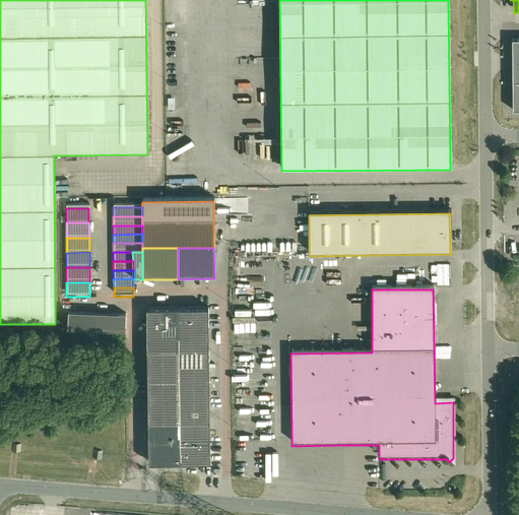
[(177,311),(145,312),(146,337),(177,336),(177,311)]
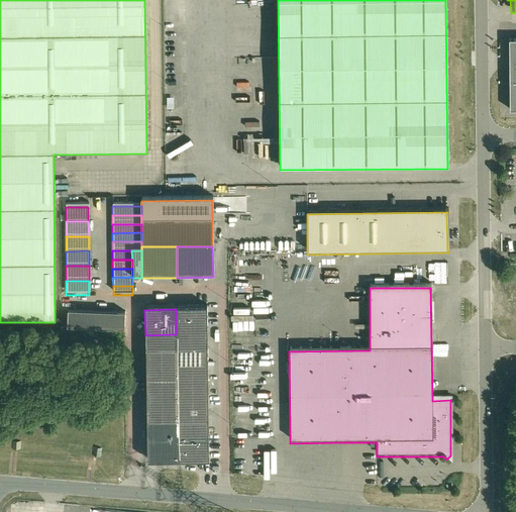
[(176,350),(207,349),(206,309),(176,309),(176,334),(176,350)]
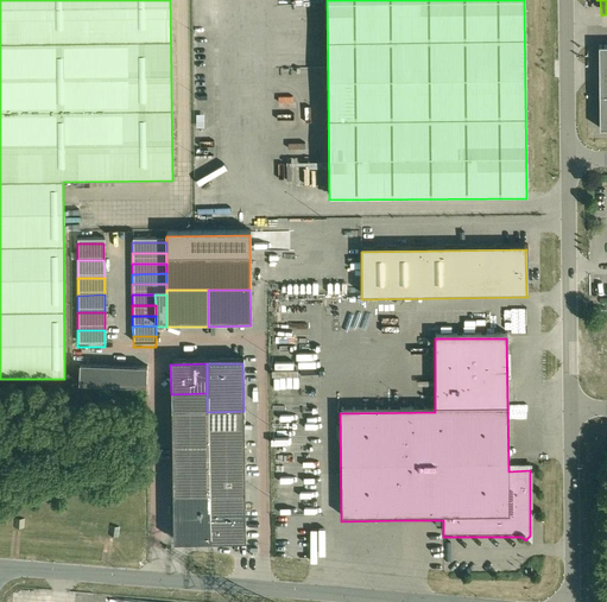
[(88,388),(89,368),(78,368),(78,388),(88,388)]
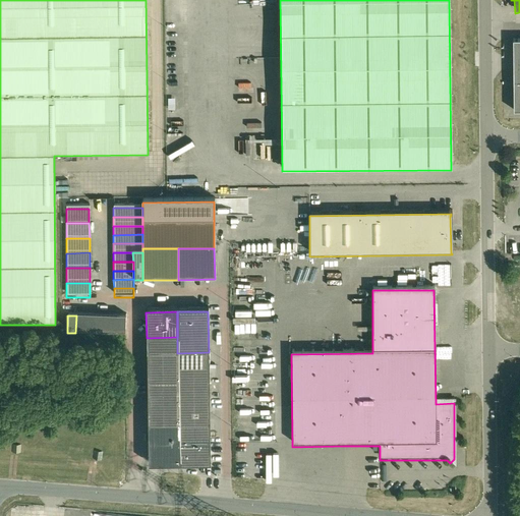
[(83,334),(84,317),(76,316),(75,333),(83,334)]
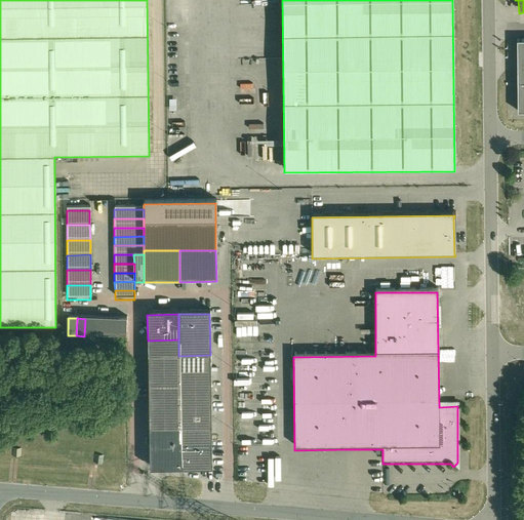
[(92,336),(93,319),(85,319),(84,336),(92,336)]
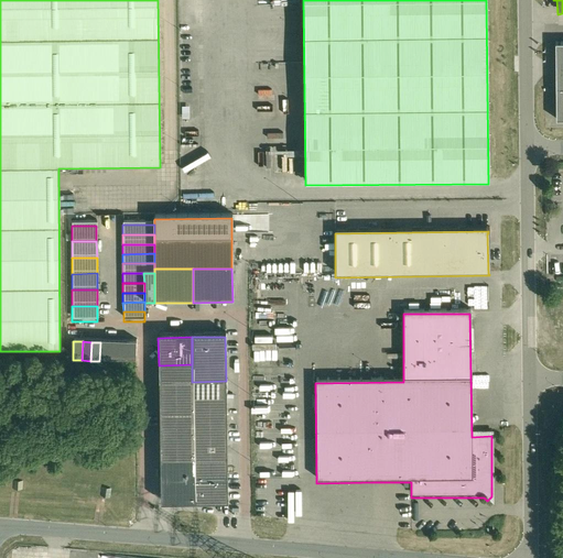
[(108,361),(109,342),(100,342),(99,361),(108,361)]
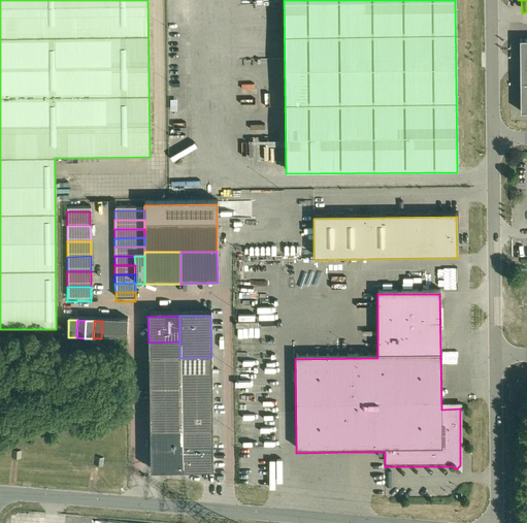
[(102,321),(101,338),(109,339),(110,322),(102,321)]
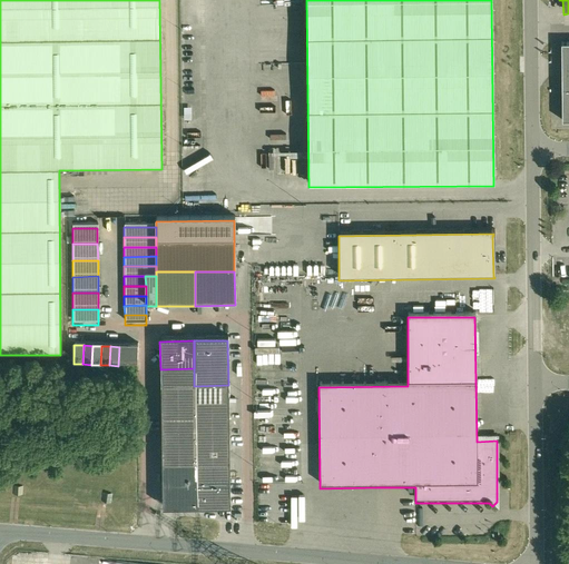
[(119,347),(118,366),(127,366),(128,347),(119,347)]
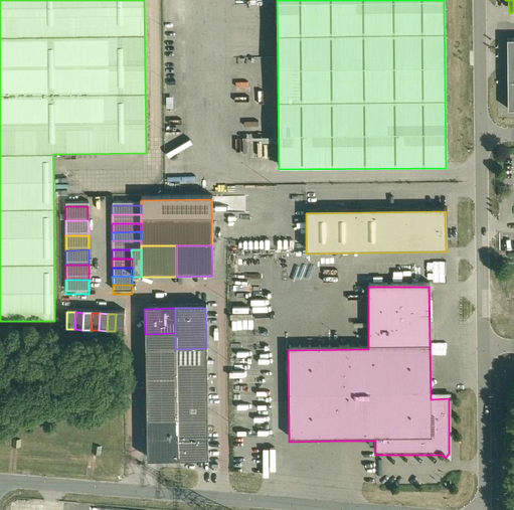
[(116,314),(115,331),(123,331),(124,315),(116,314)]
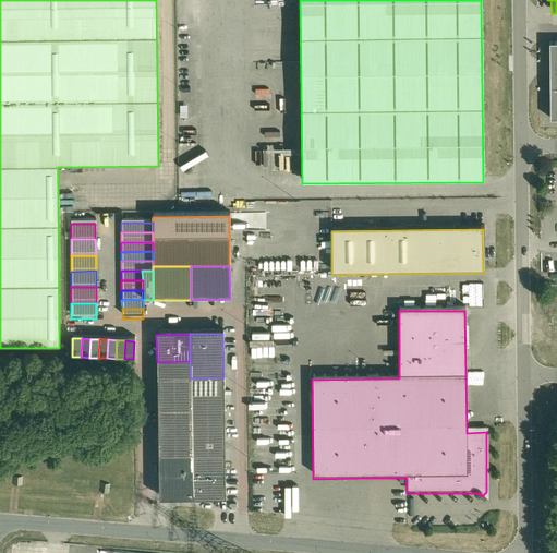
[(190,361),(157,362),(157,379),(190,379),(190,361)]
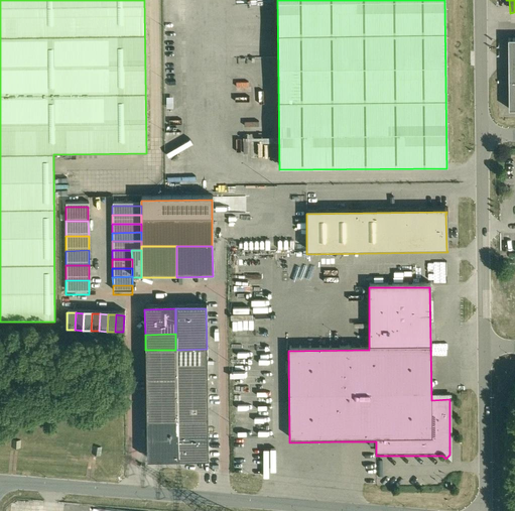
[(175,350),(175,365),(207,364),(207,349),(175,350)]
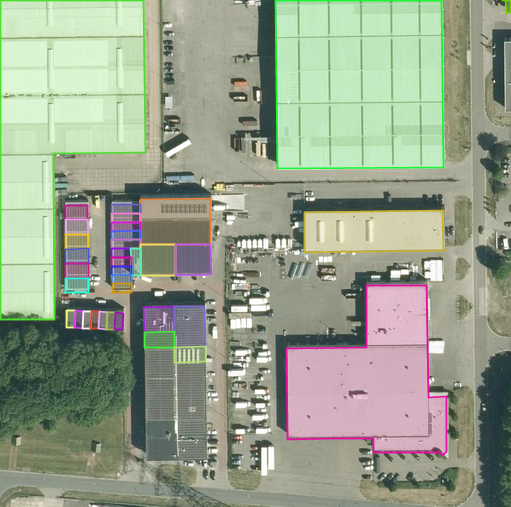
[(174,362),(174,347),(144,347),(144,362),(174,362)]
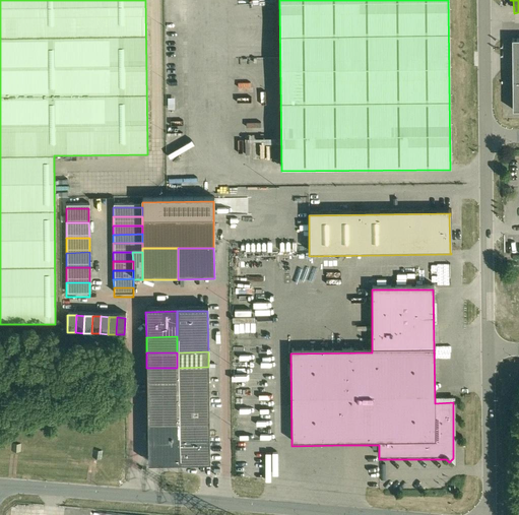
[(178,383),(208,382),(208,367),(177,368),(178,383)]
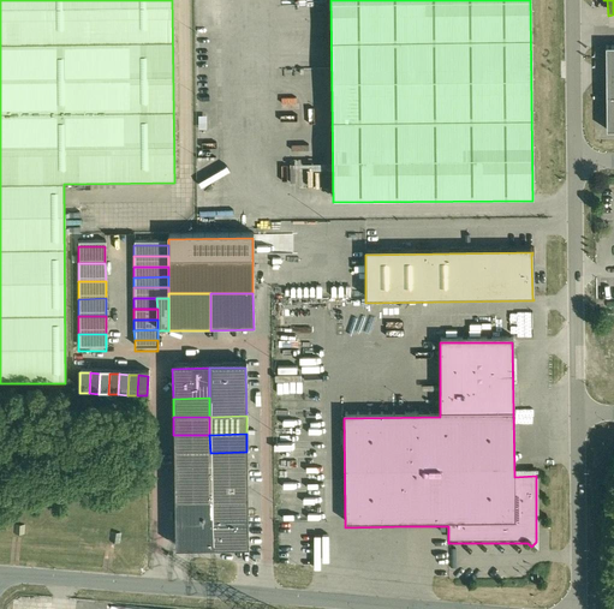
[(209,435),(173,435),(173,453),(210,453),(209,435)]
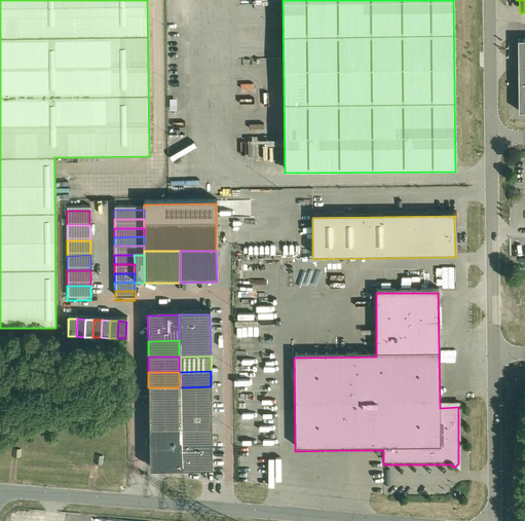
[(180,387),(180,399),(180,406),(211,405),(211,386),(180,387)]
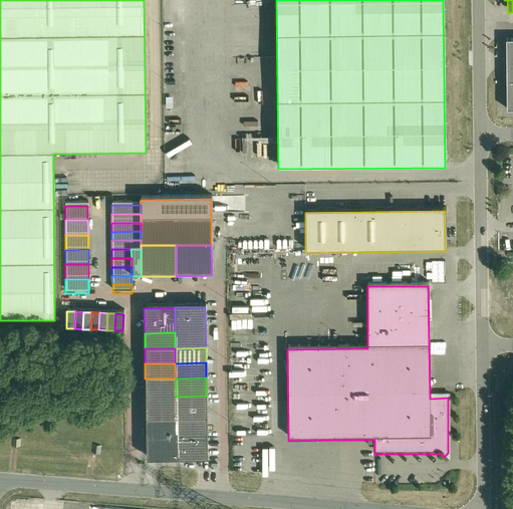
[(176,390),(176,378),(145,378),(145,391),(176,390)]
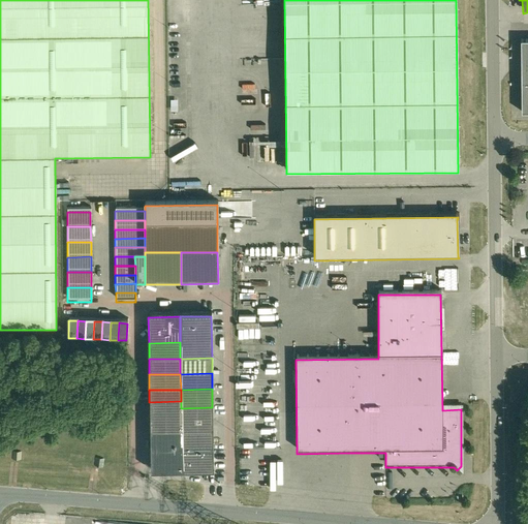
[(181,408),(181,401),(149,402),(150,412),(181,411),(181,408)]
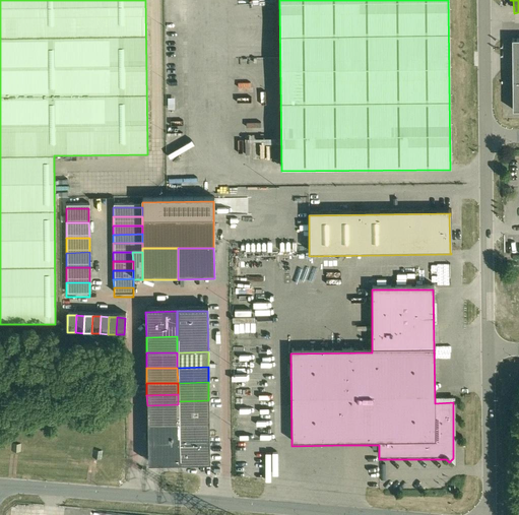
[(178,401),(178,404),(178,412),(208,412),(208,400),(178,401)]
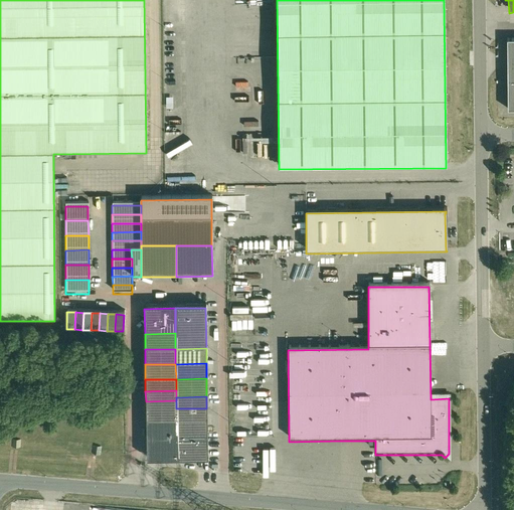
[(146,401),(146,421),(176,421),(176,408),(176,400),(146,401)]
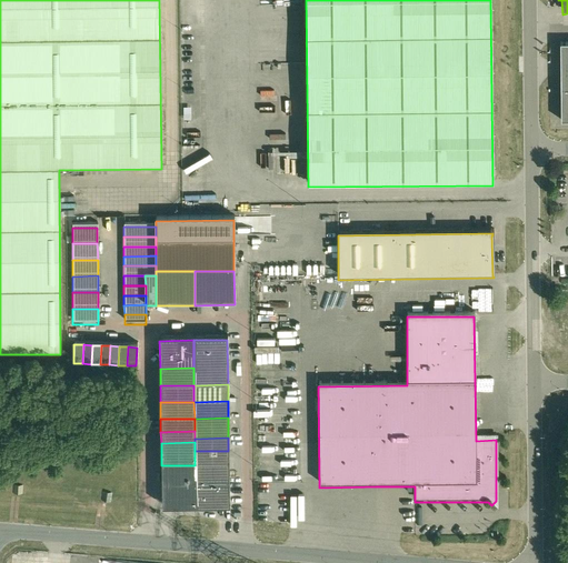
[(195,465),(229,464),(228,451),(195,451),(195,465)]
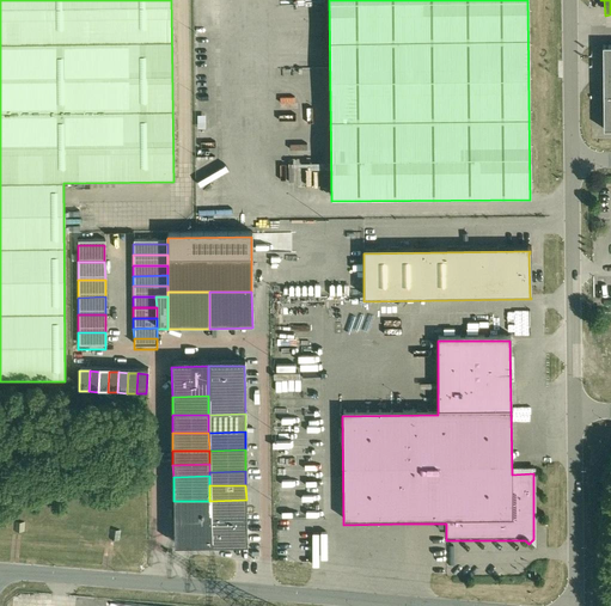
[(230,525),(231,549),(246,549),(246,500),(209,501),(209,525),(230,525)]
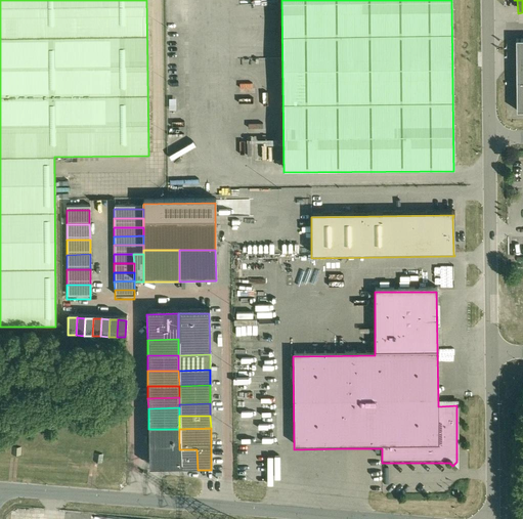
[(180,470),(180,469),(179,449),(179,429),(148,429),(148,469),(148,470),(180,470)]
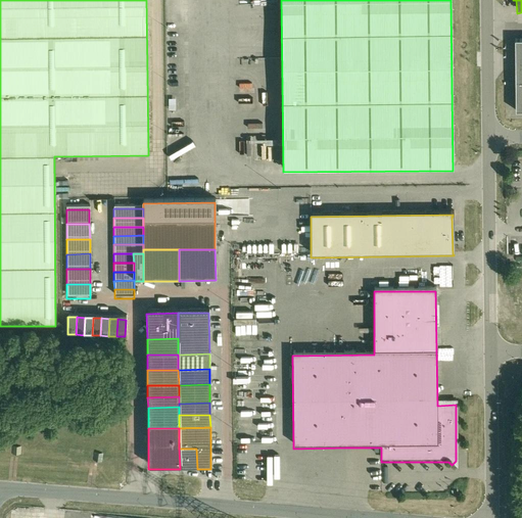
[(179,449),(180,468),(180,469),(197,469),(196,449),(179,449)]
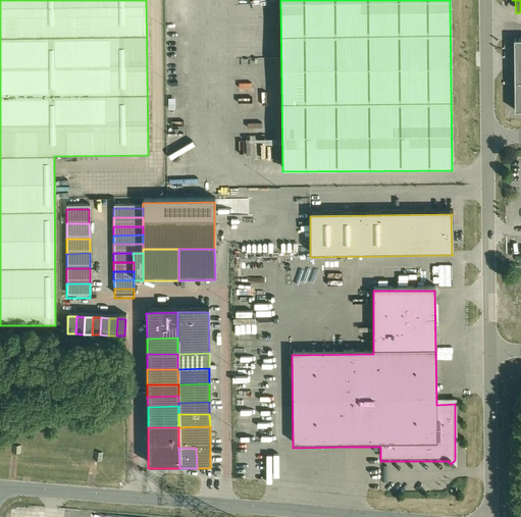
[(19,451),(11,450),(10,458),(19,459),(19,451)]
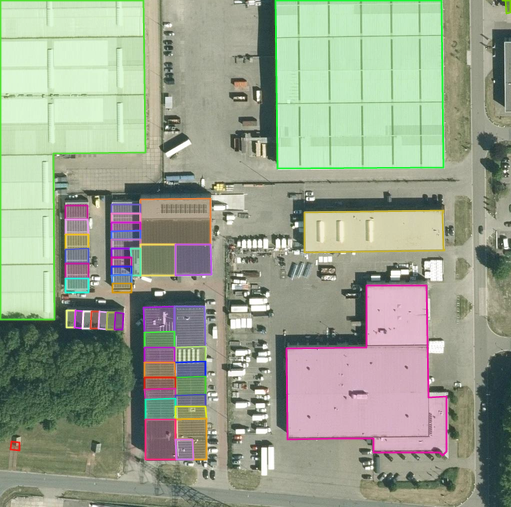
[(99,448),(90,448),(90,457),(99,457),(99,448)]
